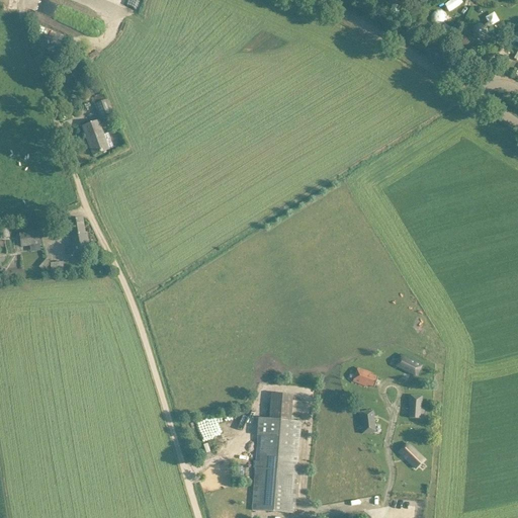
[(446,17),(445,15),(444,13),(443,12),(441,11),(439,11),(437,11),(434,12),(433,12),(432,13),(431,14),(431,16),(430,18),(431,20),(431,21),(432,23),(433,25),(435,26),(437,26),(439,26),(441,26),(442,25),(444,24),(445,23),(445,21),(446,19),(446,17)]
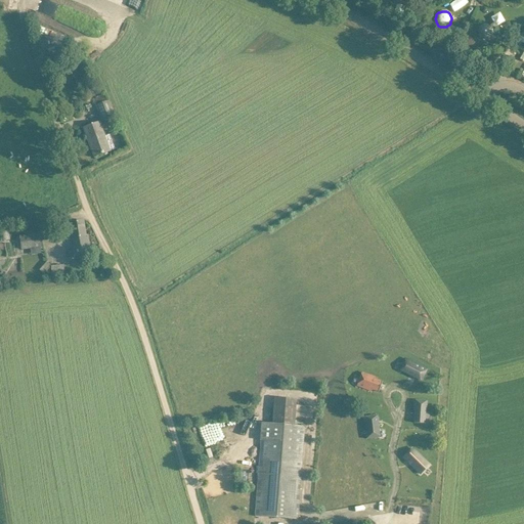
[(491,26),(490,27),(489,25),(487,25),(485,24),(483,25),(481,25),(480,26),(479,28),(478,30),(477,31),(477,33),(478,34),(478,35),(479,36),(479,37),(480,38),(482,39),(483,39),(484,40),(485,40),(487,40),(488,39),(490,38),(491,37),(492,36),(493,33),(493,32),(493,30),(492,29),(492,28),(491,26)]
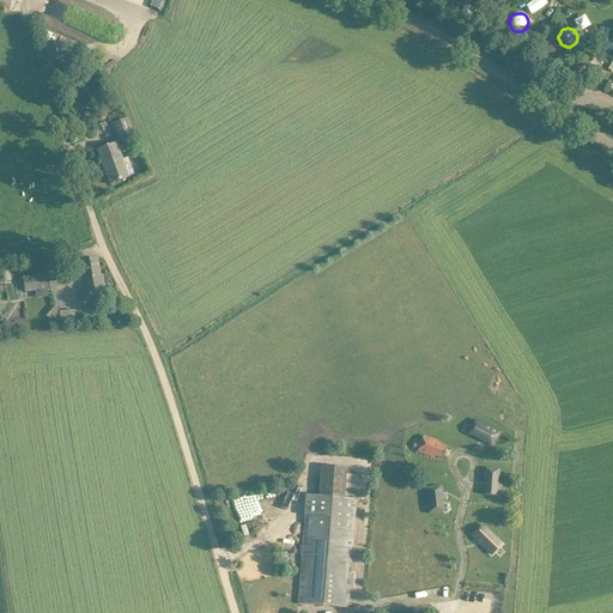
[(554,52),(548,41),(538,48),(545,59),(554,52)]
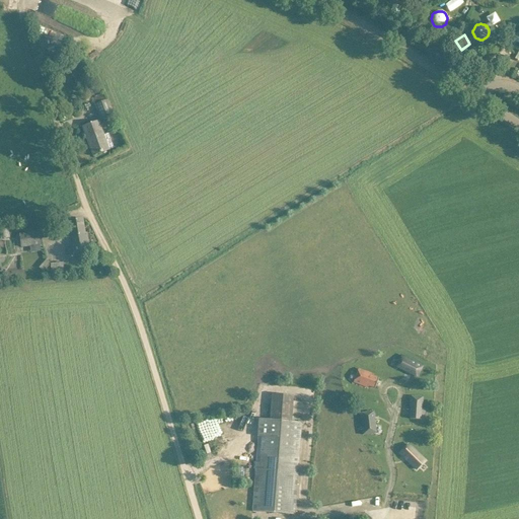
[(486,61),(480,63),(484,70),(489,68),(486,61)]
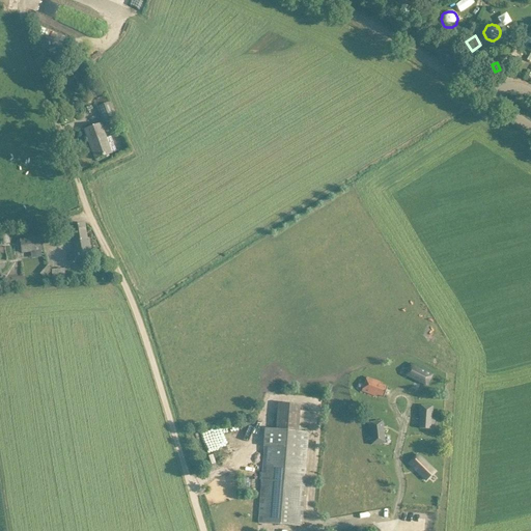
[(104,123),(116,118),(110,103),(109,104),(106,96),(95,100),(99,107),(98,108),(104,123)]
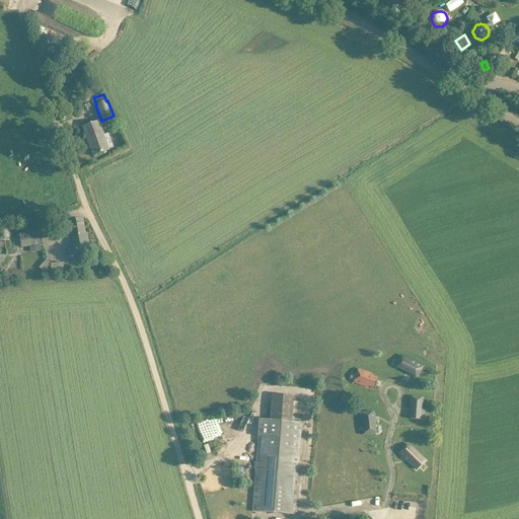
[(93,155),(109,150),(114,148),(108,134),(104,136),(98,122),(83,127),(93,155)]
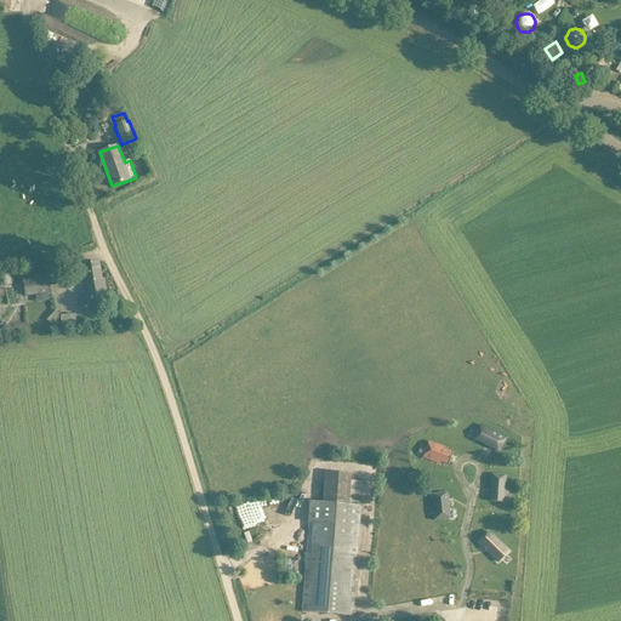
[(84,306),(96,303),(107,301),(103,279),(102,280),(98,262),(83,265),(89,296),(83,297),(84,306)]
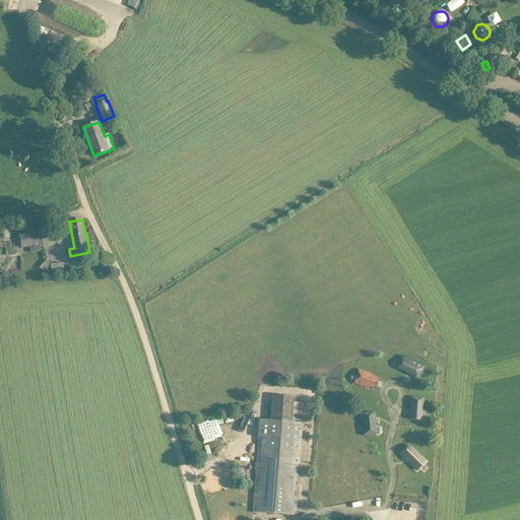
[(19,235),(21,248),(42,245),(39,226),(24,229),(24,234),(19,235)]
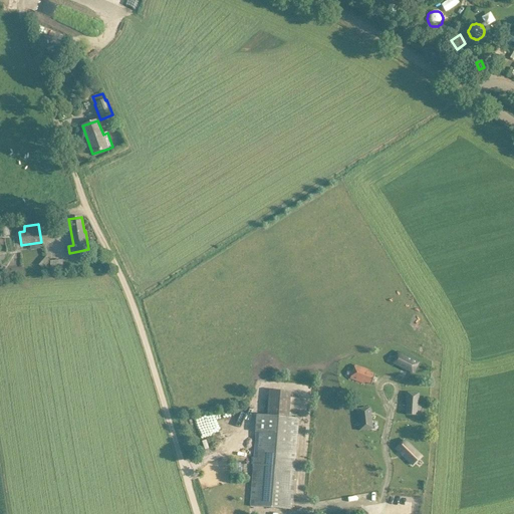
[(63,271),(62,260),(50,261),(45,257),(38,265),(42,269),(49,262),(50,272),(63,271)]
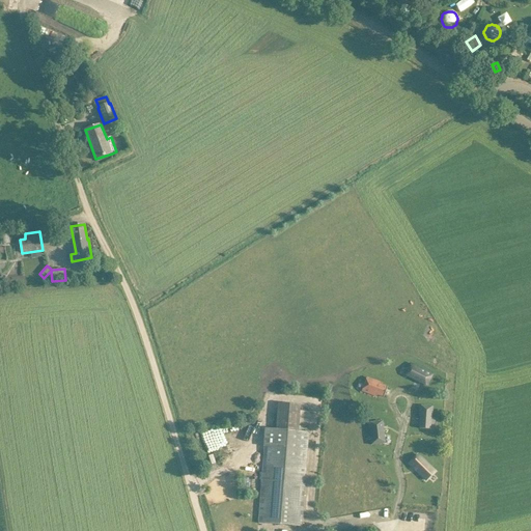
[(427,387),(434,374),(410,363),(406,370),(408,371),(404,376),(425,387),(425,386),(427,387)]
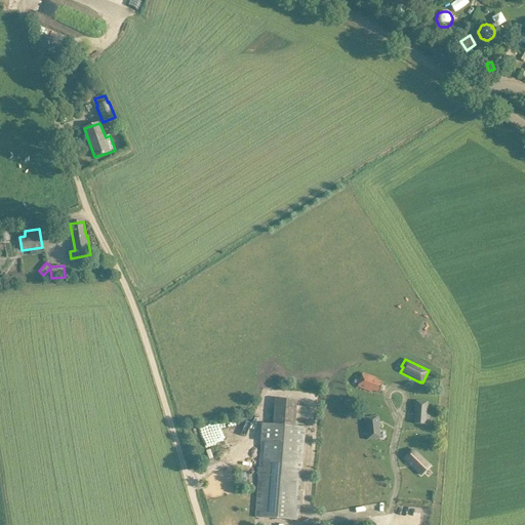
[(362,373),(358,387),(372,393),(372,391),(379,393),(382,384),(376,380),(377,379),(362,373)]
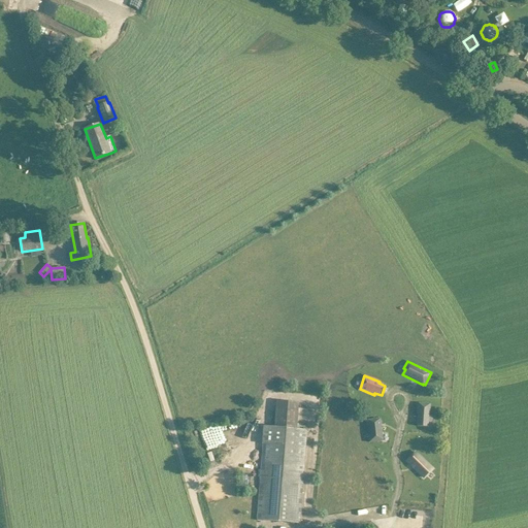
[(274,427),(264,426),(257,521),(300,524),(307,430),(297,429),(299,403),(276,401),(274,427)]
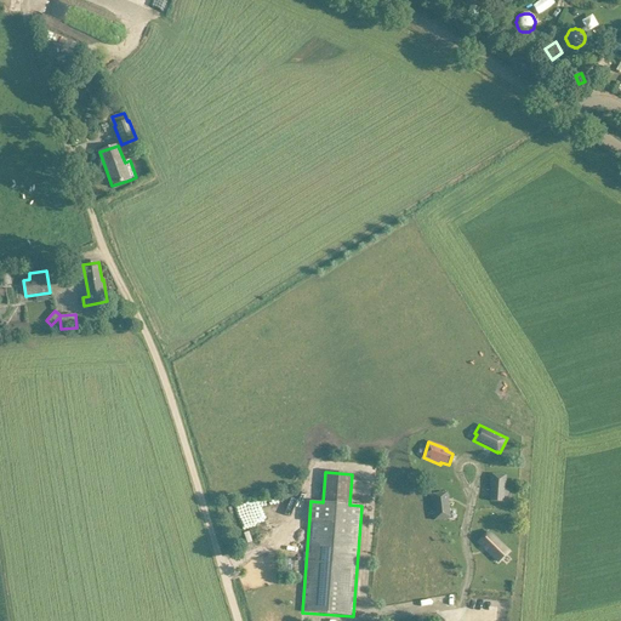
[(505,502),(506,476),(490,474),(489,488),(490,488),(490,502),(505,502)]
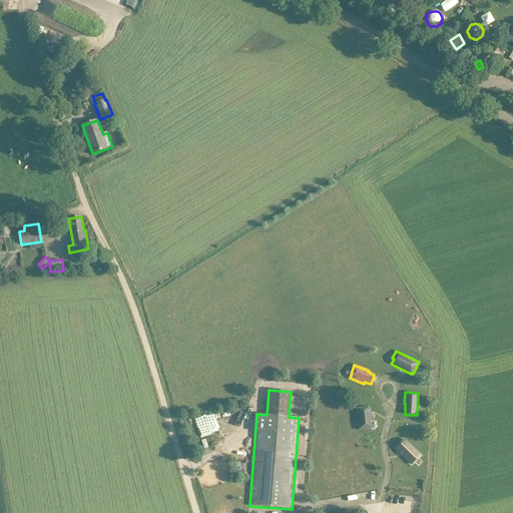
[(369,407),(356,409),(359,430),(372,429),(369,407)]
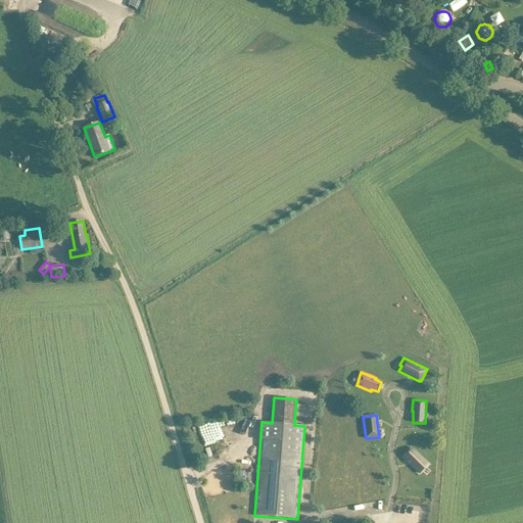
[(412,448),(403,457),(420,473),(428,465),(412,448)]
